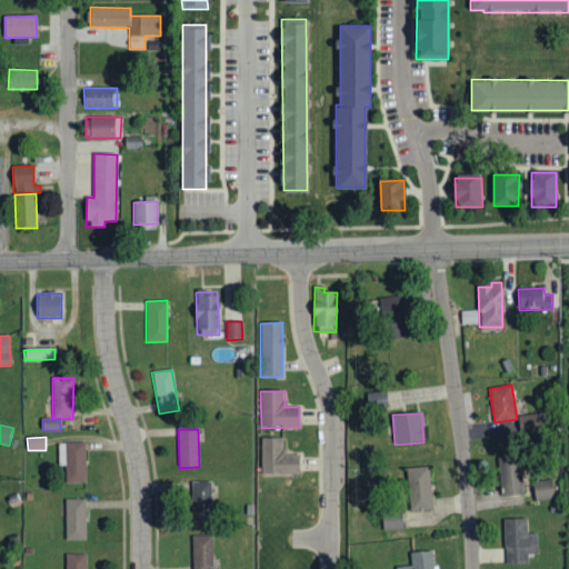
[(300,455),(285,455),(285,439),(261,438),(260,476),(300,476),(300,455)]
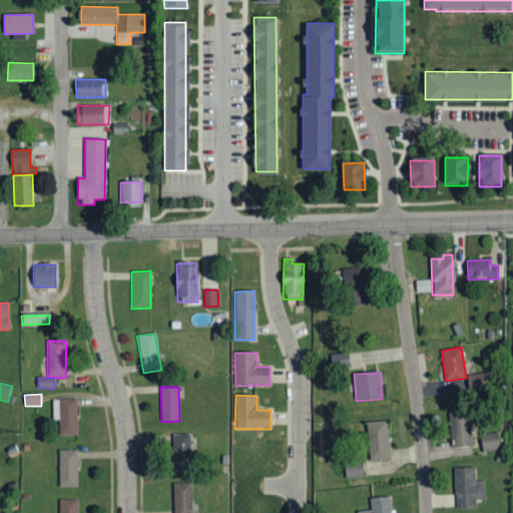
[(77,399),(58,400),(58,435),(77,434),(77,399)]
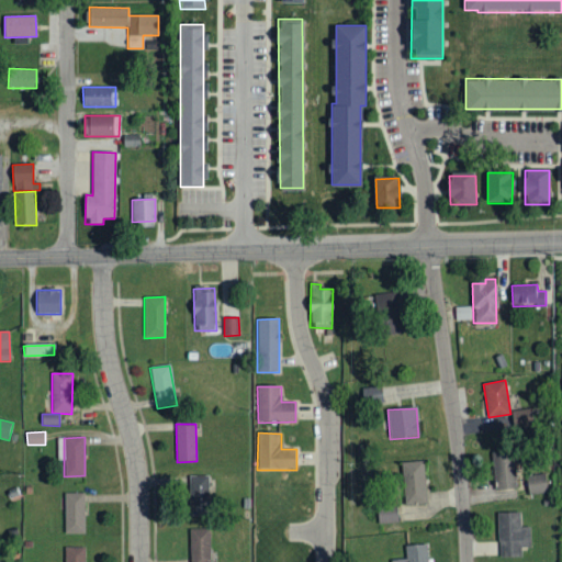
[(494,489),(516,489),(515,451),(492,452),(494,489)]
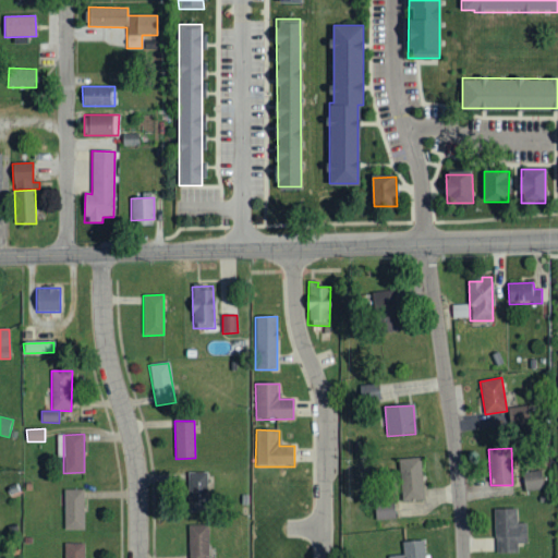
[(423,499),(421,458),(400,459),(401,500),(423,499)]
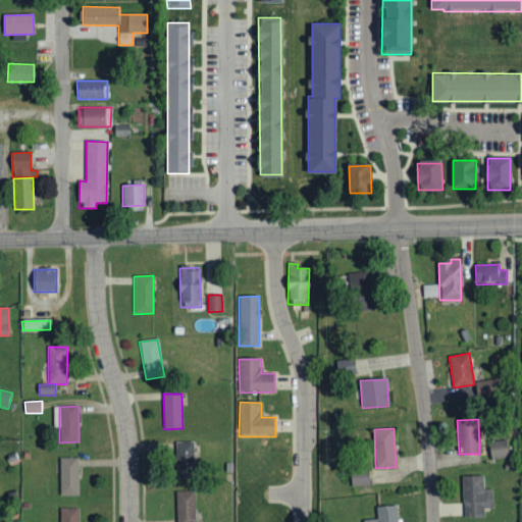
[(489,440),(490,458),(508,457),(507,439),(489,440)]
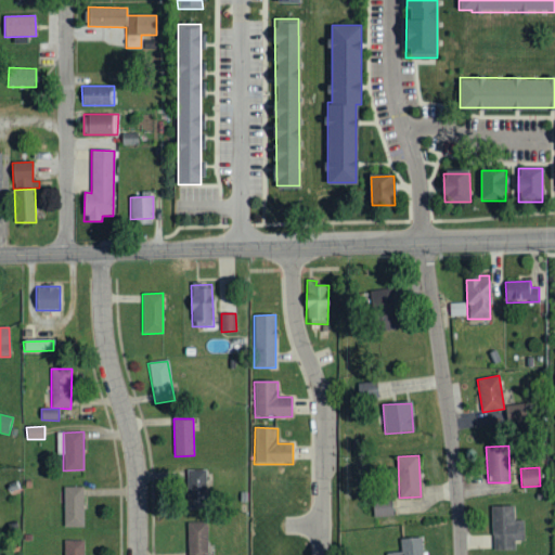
[(188,507),(206,507),(206,468),(188,468),(188,507)]
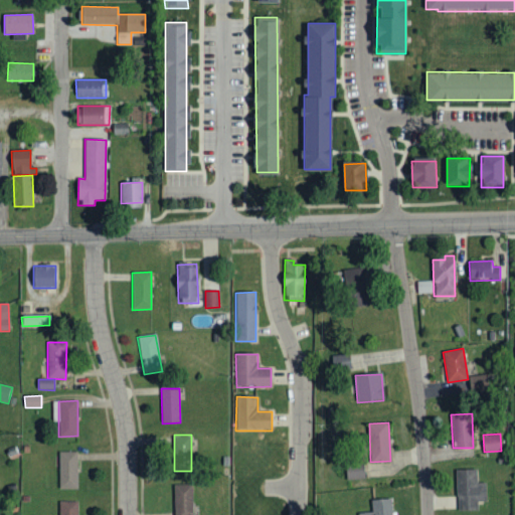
[(77,451),(58,452),(59,488),(77,488),(77,451)]
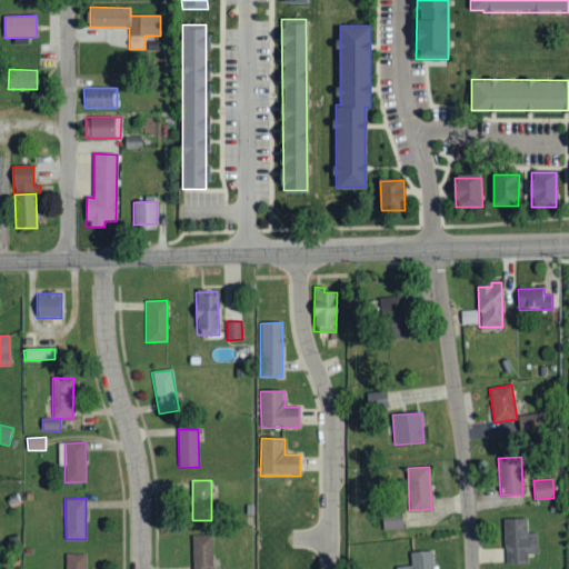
[(382,512),(382,529),(402,528),(402,512),(382,512)]
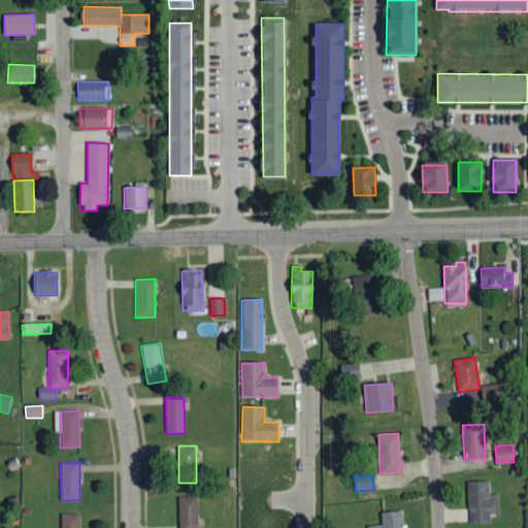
[(489,481),(467,481),(468,523),(490,523),(490,514),(498,514),(498,494),(489,494),(489,481)]
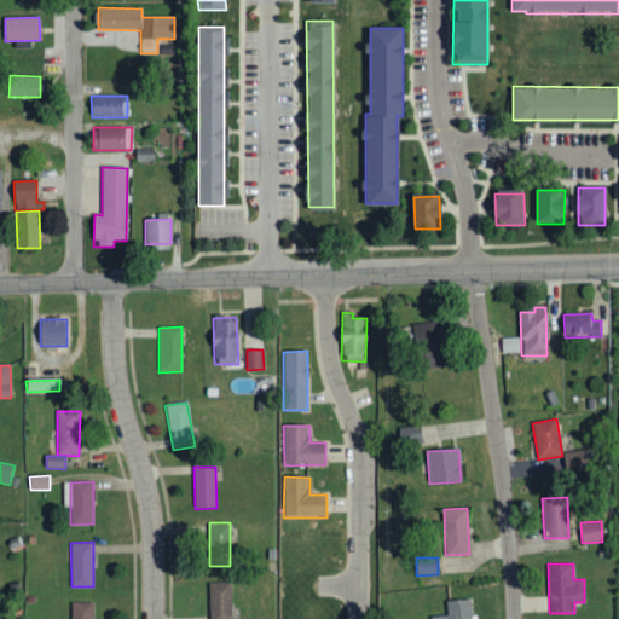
[(231,618),(231,582),(209,582),(209,618),(231,618)]
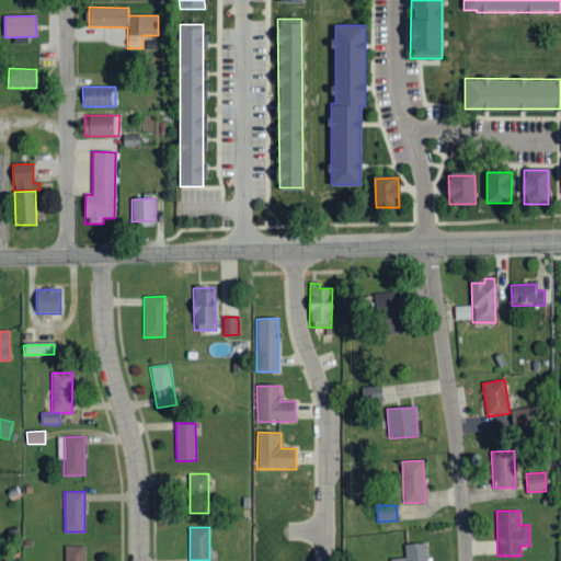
[(390,560),(427,560),(427,542),(404,544),(405,558),(391,558),(390,560)]
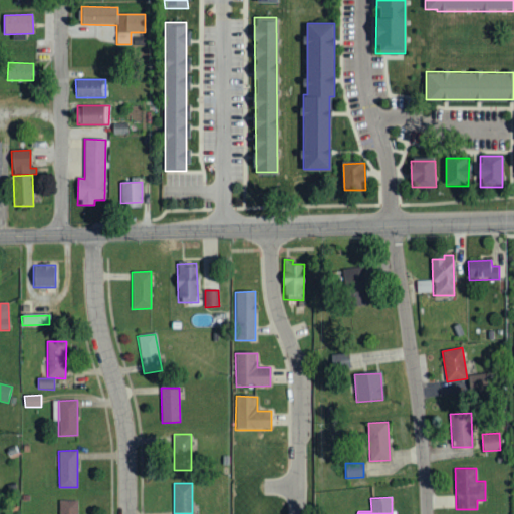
[(77,513),(78,500),(59,499),(59,513),(77,513)]
